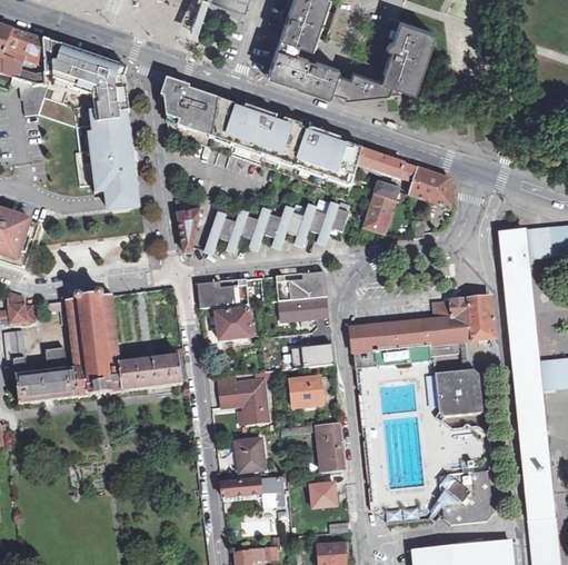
[(292,0),(281,33),(300,39),(315,43),(329,0),(292,0)]
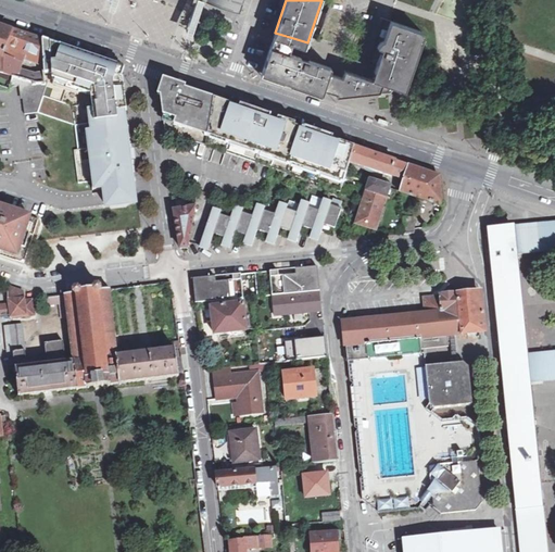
[(371,74),(382,77),(402,85),(403,80),(421,26),(391,15),(373,71),(371,74)]
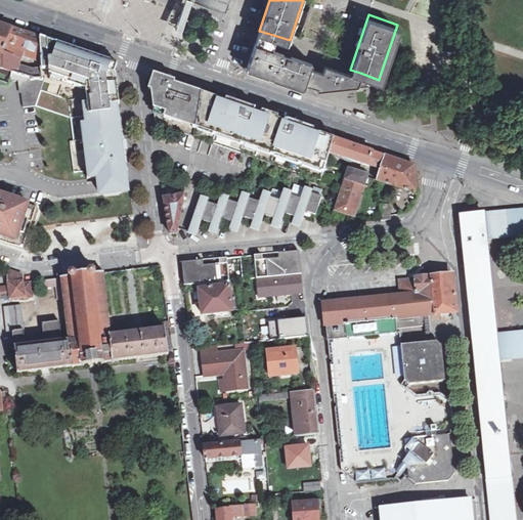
[(0,67),(10,70),(30,76),(32,68),(17,63),(23,49),(39,54),(38,36),(24,31),(2,24),(0,23),(0,67)]
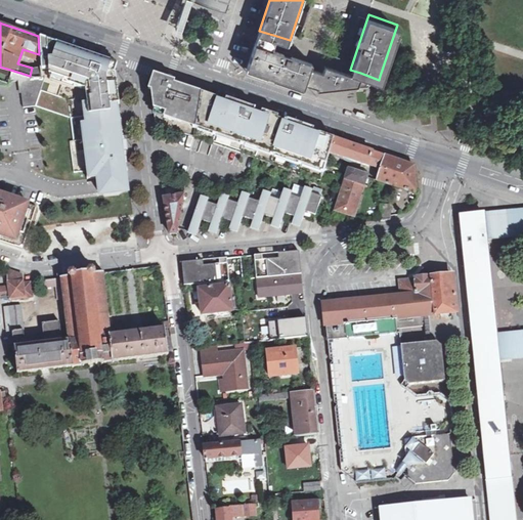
[(274,41),(276,36),(259,31),(257,36),(256,39),(273,45),(274,41)]
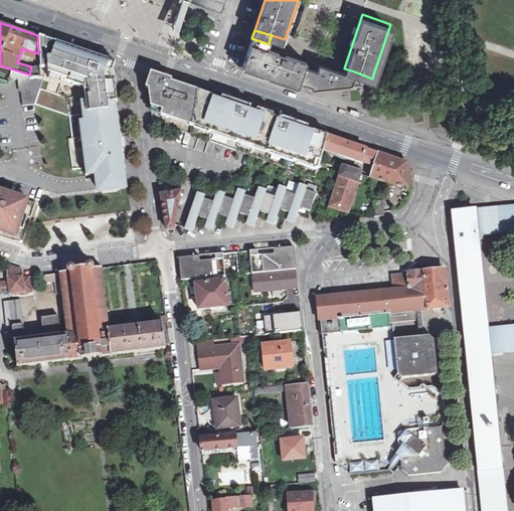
[(10,68),(7,78),(18,77),(19,86),(21,104),(34,102),(68,114),(71,136),(67,137),(71,167),(83,166),(84,173),(95,172),(123,168),(122,157),(121,148),(123,148),(122,138),(119,138),(115,108),(117,108),(112,70),(105,68),(109,59),(72,47),(37,35),(38,53),(39,69),(39,76),(29,74),(10,68)]
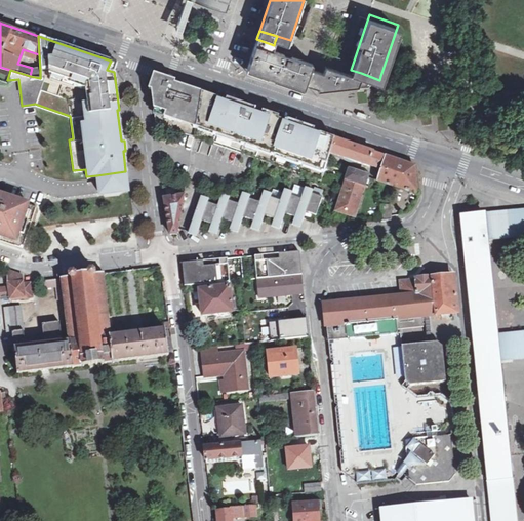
[(274,45),(256,39),(247,67),(305,86),(307,79),(312,64),(313,58),(274,45)]
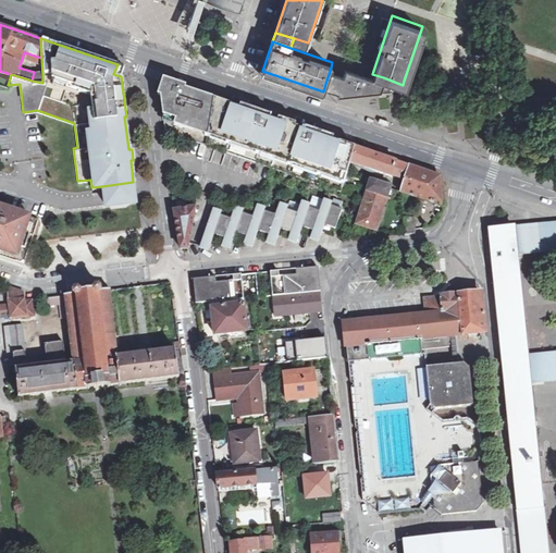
[(343,72),(331,68),(325,84),(338,87),(337,90),(380,87),(383,77),(372,74),(345,64),(343,72)]
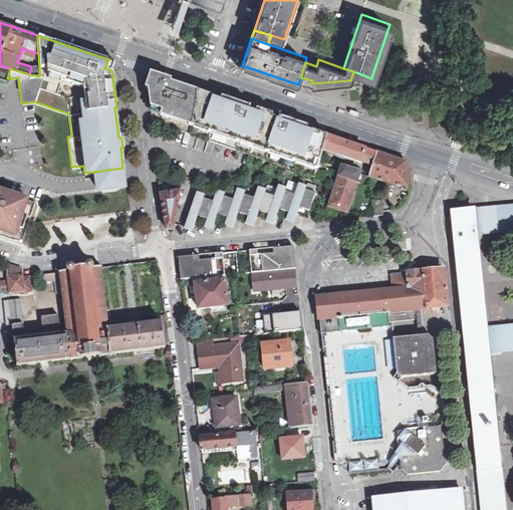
[(31,66),(29,74),(39,76),(39,69),(31,66)]
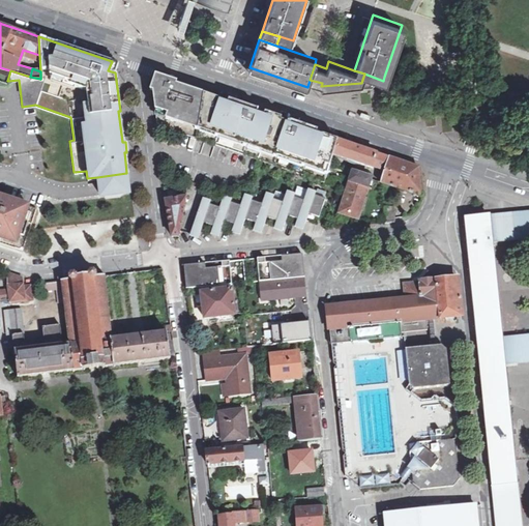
[(181,132),(196,136),(202,91),(194,88),(156,76),(151,88),(156,122),(181,132)]
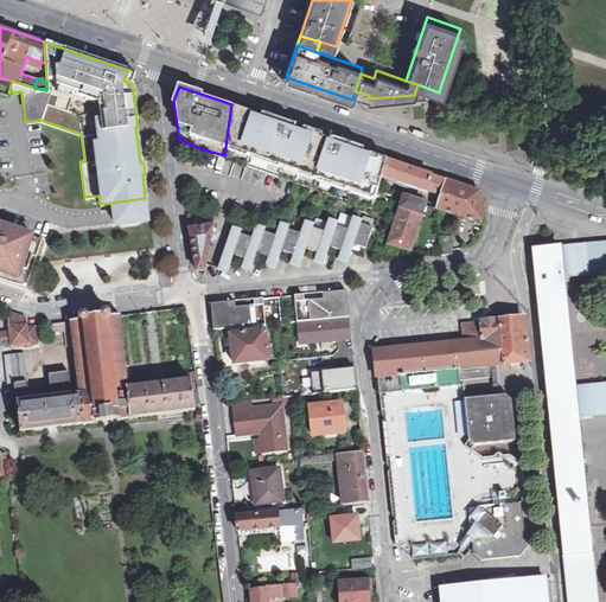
[(262,115),(231,104),(224,155),(294,180),(326,191),(371,206),(376,191),(377,189),(382,174),(388,158),(363,149),(362,148),(361,151),(352,148),(352,146),(308,130),(273,119),(270,117),(269,121),(261,117),(262,115)]
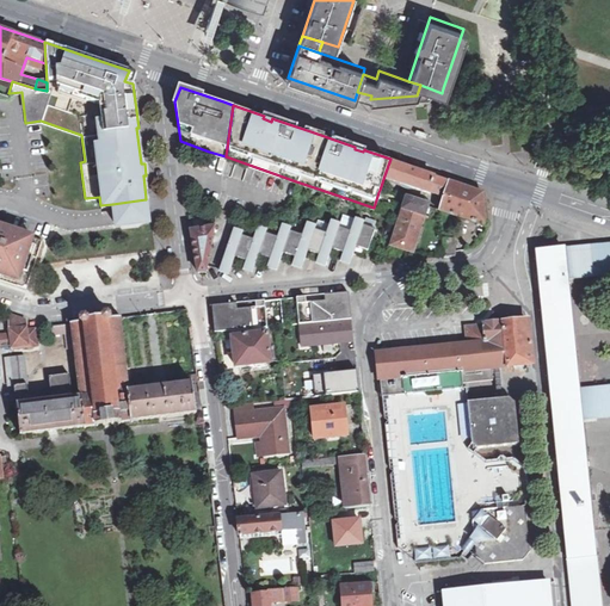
[(390,159),(384,175),(399,180),(427,190),(429,189),(443,193),(448,178),(435,173),(411,166),(390,159)]
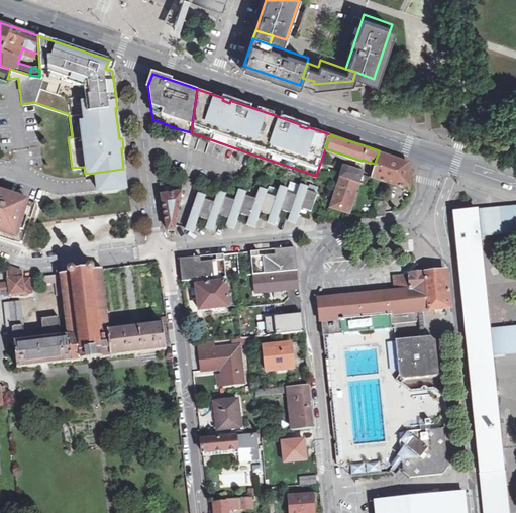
[(379,150),(375,164),(371,175),(372,175),(411,188),(407,161),(395,157),(379,150)]
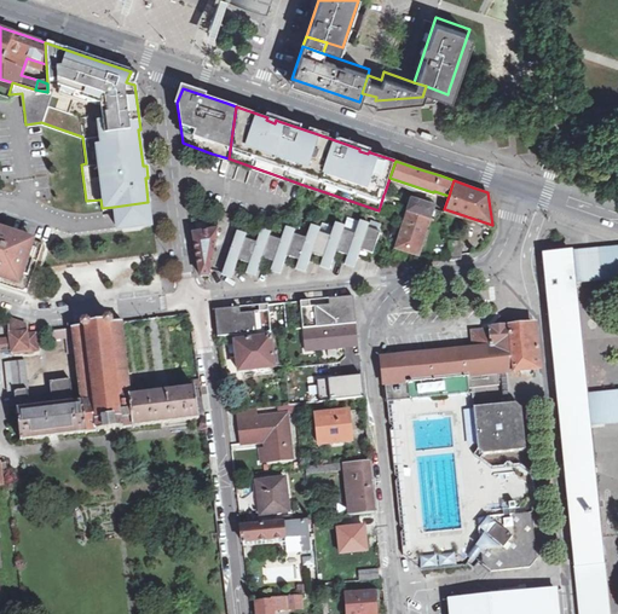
[(410,200),(408,208),(429,214),(432,206),(433,204),(411,197),(410,200)]
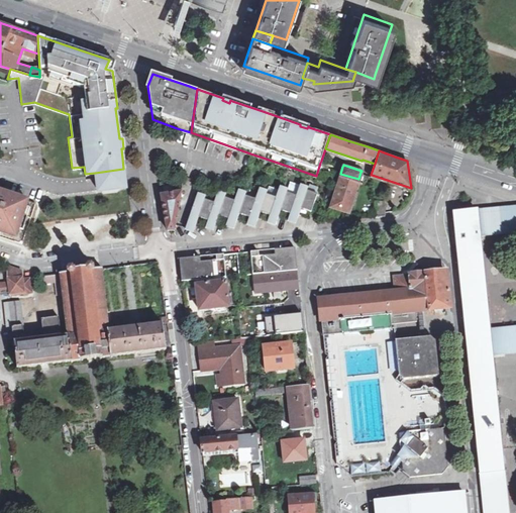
[(123,169),(95,173),(96,180),(97,187),(125,183),(124,176),(123,169)]
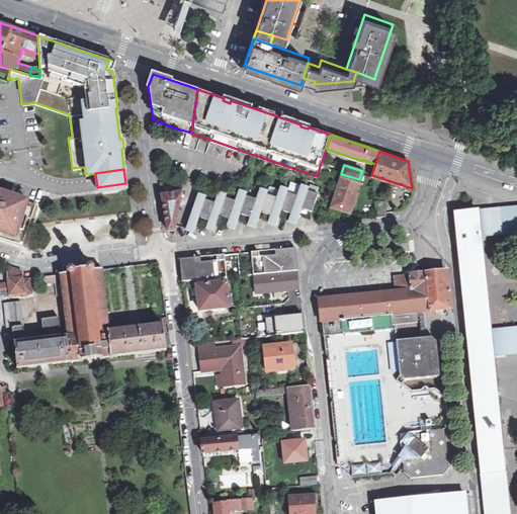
[(359,179),(341,174),(332,205),(349,211),(360,179),(359,179)]
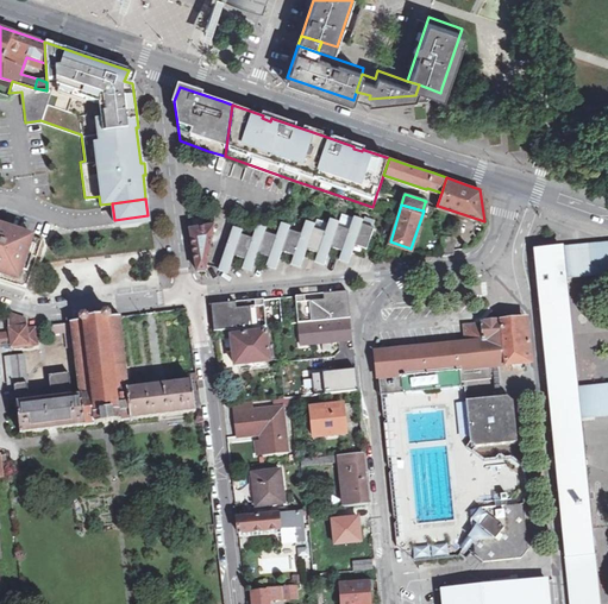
[(342,250),(339,257),(343,258),(349,259),(353,243),(365,247),(374,226),(361,222),(362,218),(352,215),(349,228),(342,250)]
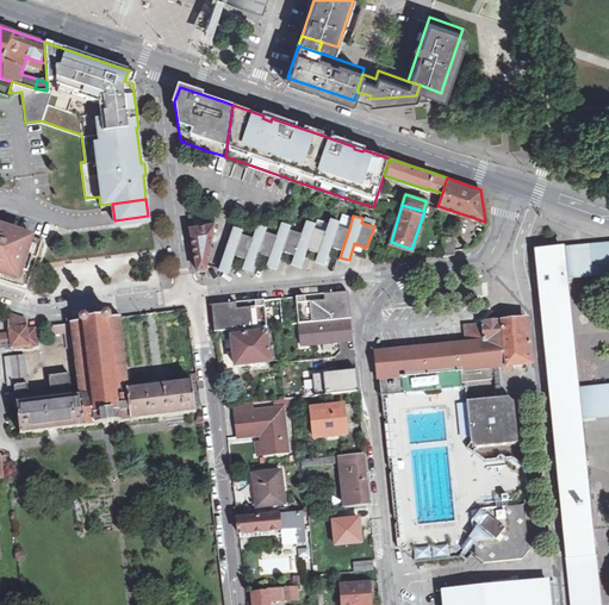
[(342,250),(349,229),(337,225),(339,220),(329,218),(325,231),(317,253),(315,259),(319,261),(324,262),(330,245),(342,250)]
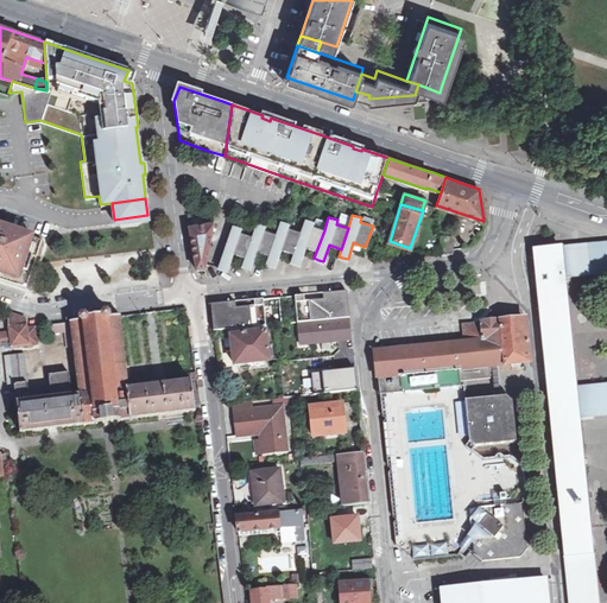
[(316,252),(324,230),(313,227),(314,222),(304,219),(299,233),(292,253),(290,261),(295,262),(299,264),(305,247),(316,252)]
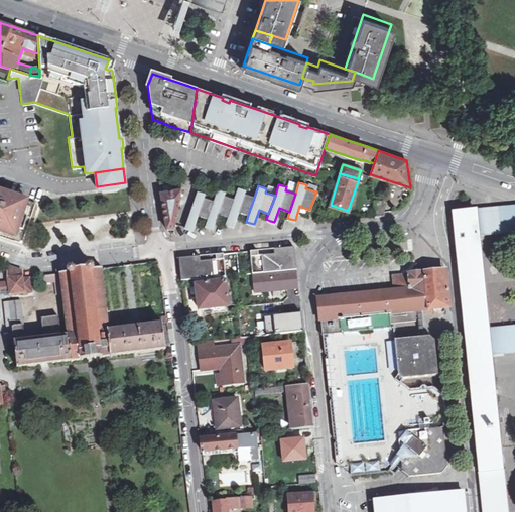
[(248,215),(254,198),(244,194),(245,190),(237,187),(233,199),(227,217),(225,223),(229,225),(233,226),(238,212),(248,215)]
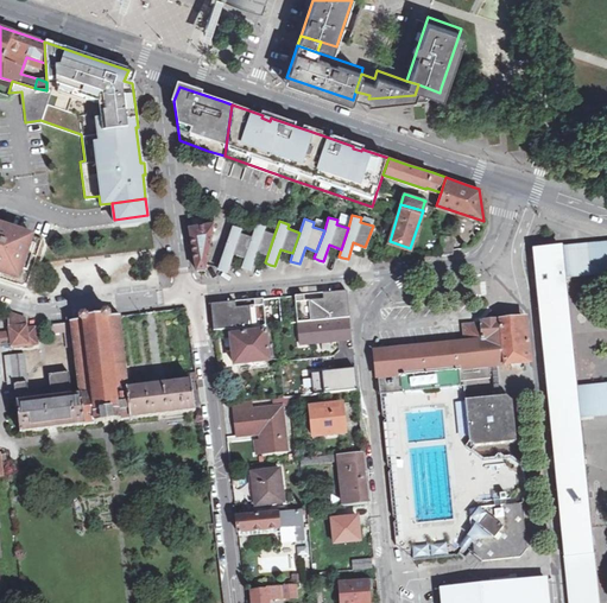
[(267,255),(274,234),(264,230),(265,227),(255,223),(251,236),(245,258),(241,265),(246,267),(251,268),(257,252),(267,255)]
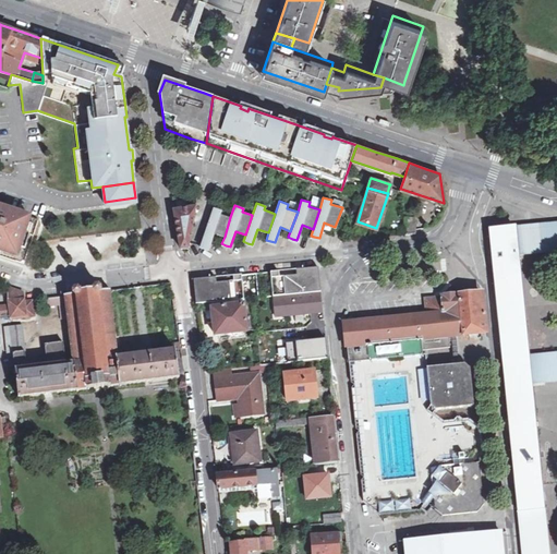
[(180,245),(189,247),(190,239),(190,237),(195,206),(173,208),(177,223),(180,245)]
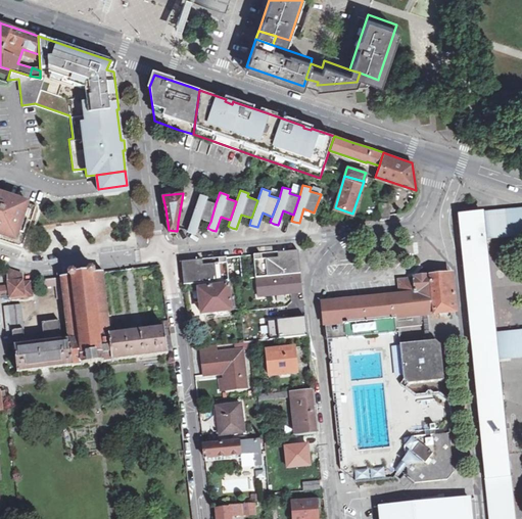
[(0,238),(19,245),(34,204),(3,194),(2,196),(0,195),(0,238)]
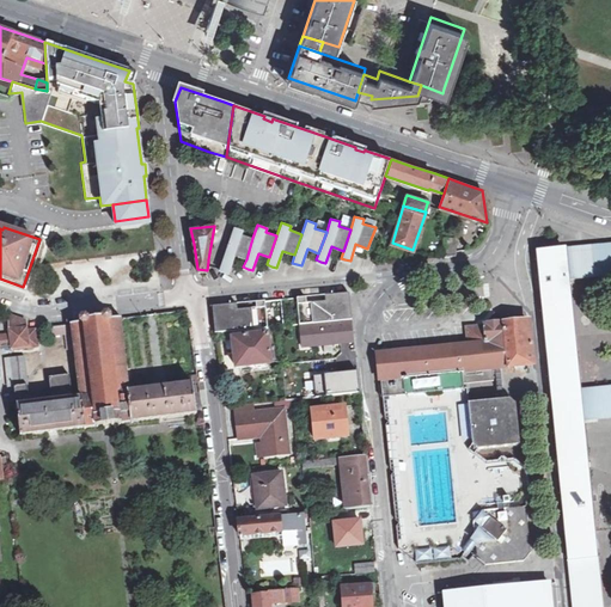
[(246,259),(252,238),(242,234),(243,231),(233,227),(219,269),(225,271),(228,273),(234,256),(246,259)]
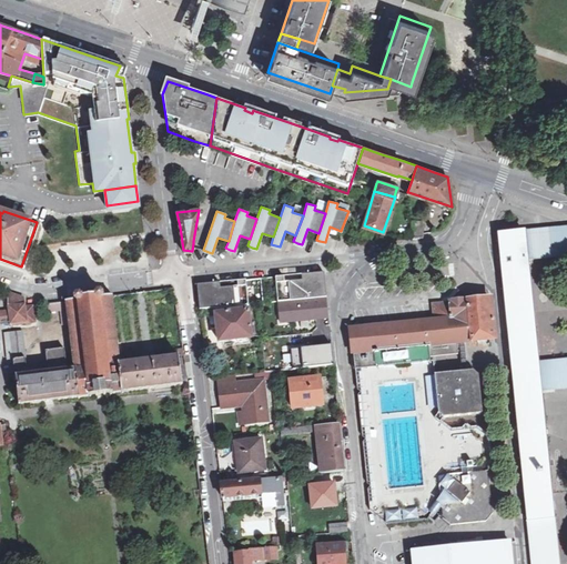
[(423,235),(422,233),(421,218),(411,219),(412,237),(423,235)]
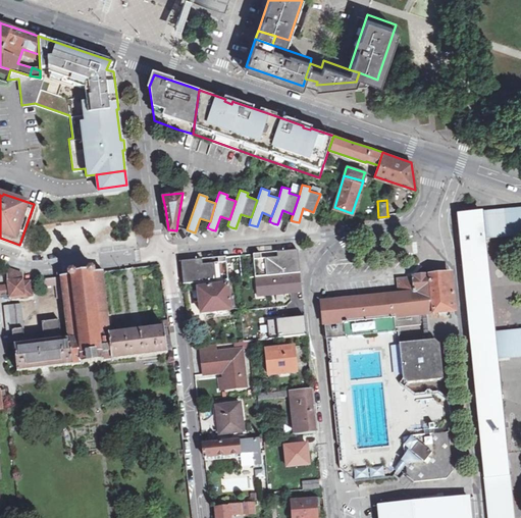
[(481,207),(484,234),(520,229),(520,202),(492,206),(481,207)]
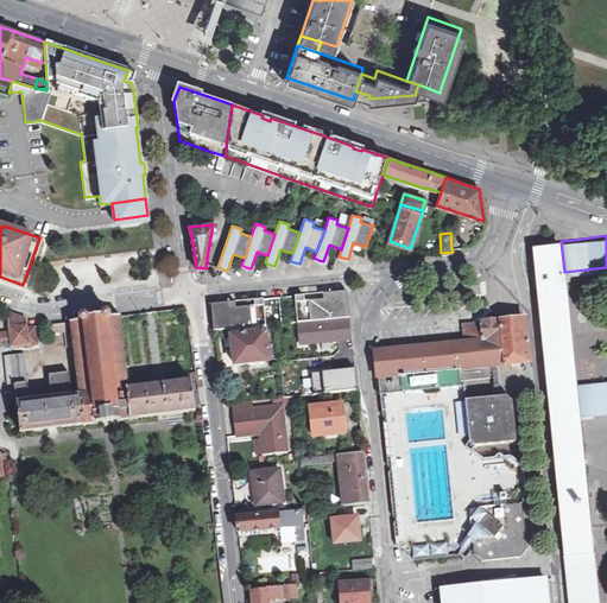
[(563,552),(593,548),(579,412),(575,379),(564,272),(561,241),(532,245),(563,552)]
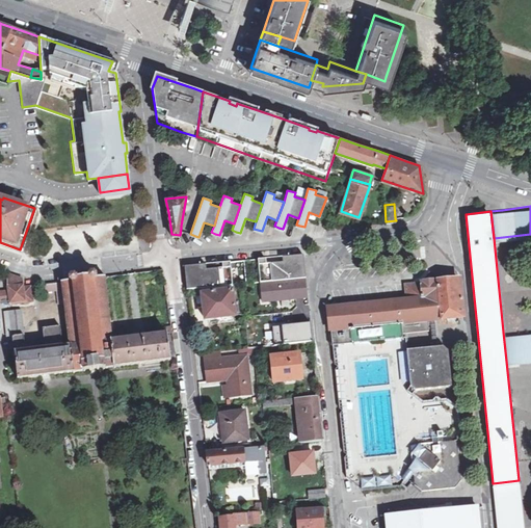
[(258,257),(260,281),(306,275),(303,253),(295,253),(282,255),(283,259),(266,261),(265,256),(261,257),(258,257)]
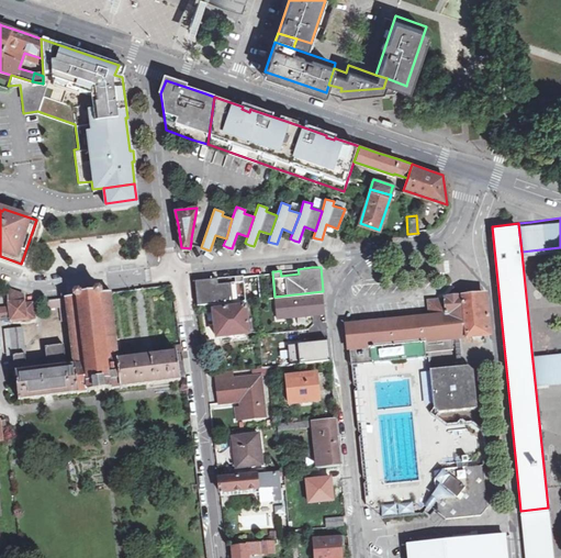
[(194,279),(198,303),(245,299),(243,275),(238,275),(234,275),(235,280),(217,282),(216,277),(201,278),(194,279)]
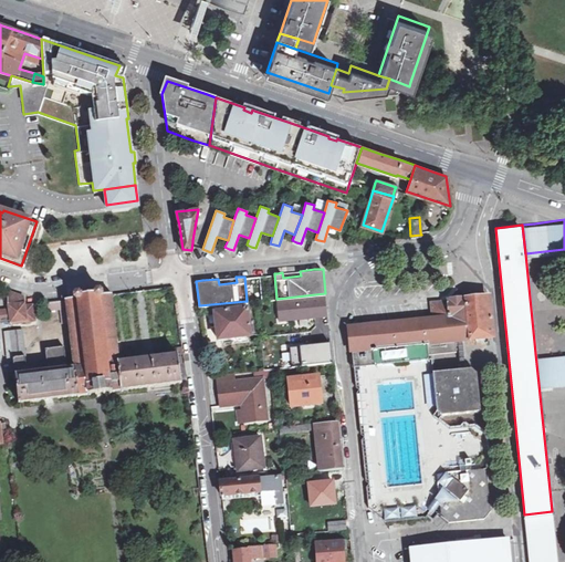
[(10,304),(24,302),(23,293),(8,288),(10,304)]
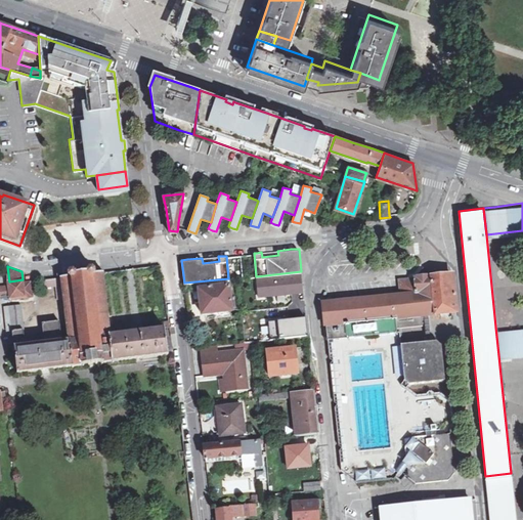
[(110,333),(102,270),(95,271),(94,266),(81,268),(68,269),(69,275),(61,275),(62,283),(64,295),(69,338),(72,364),(90,361),(113,359),(110,333)]
